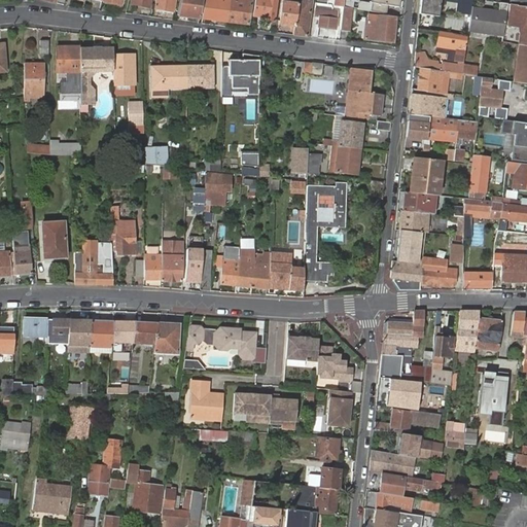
[(155,0),(154,7),(154,9),(173,13),(175,0),(155,0)]
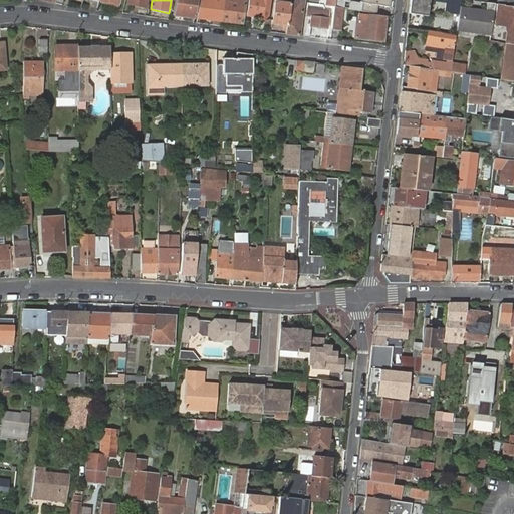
[(175,0),(173,15),(194,18),(197,0),(175,0)]
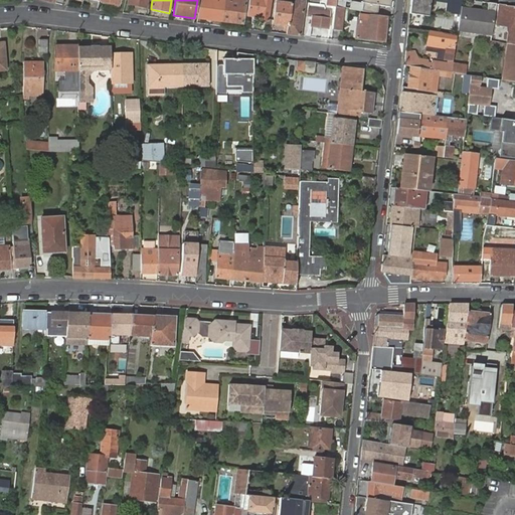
[(200,0),(197,18),(221,21),(224,0),(200,0)]
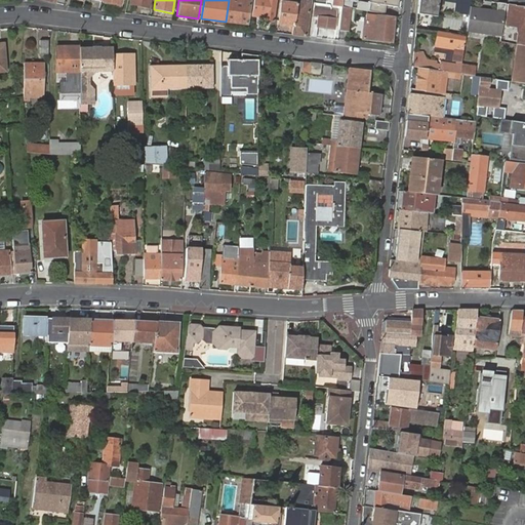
[(229,0),(226,22),(246,25),(249,4),(232,2),(232,0),(229,0)]
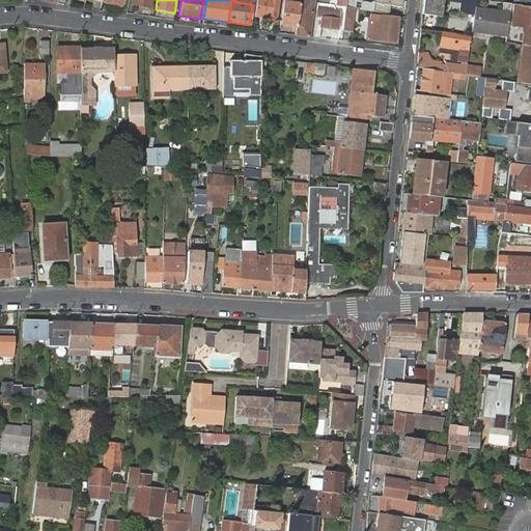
[(255,0),(254,17),(266,18),(266,22),(275,23),(277,0),(255,0)]
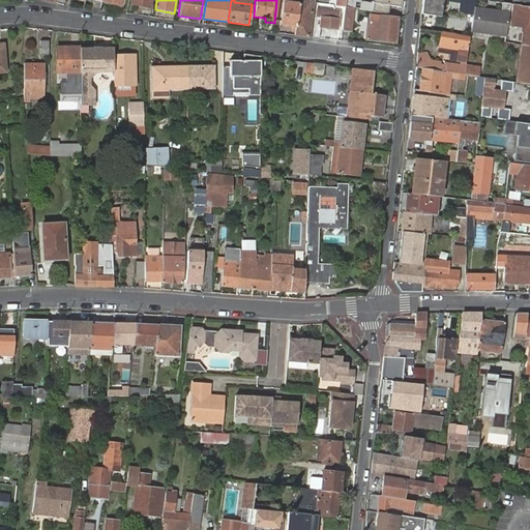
[(295,35),(308,37),(313,1),(312,2),(312,0),(299,0),(298,4),(296,26),(295,35)]
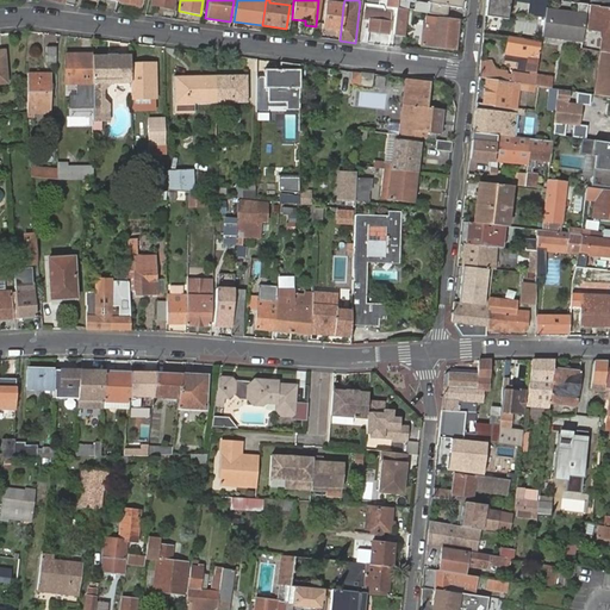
[(547,0),(487,0),(486,17),(509,20),(511,1),(530,4),(528,17),(545,19),(547,0)]
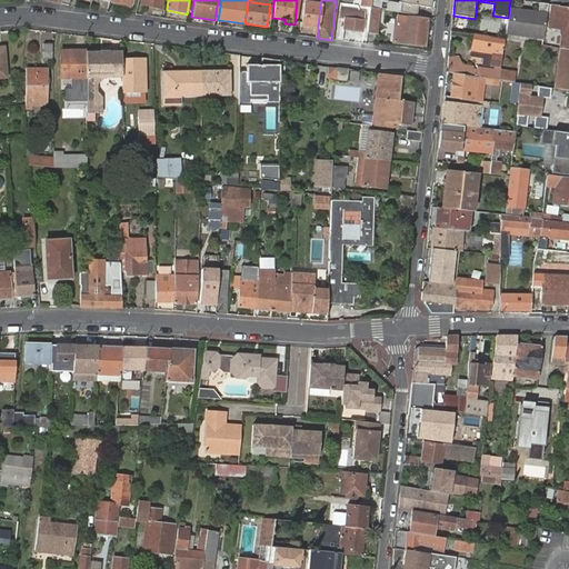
[(301,26),(318,28),(320,5),(315,3),(305,1),(301,26)]
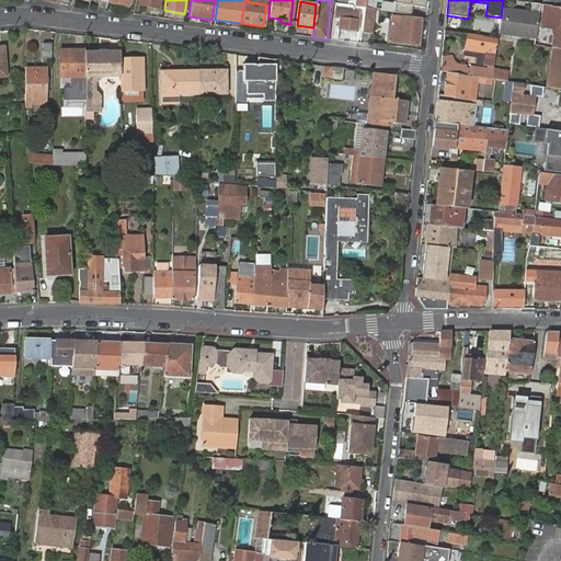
[(340,4),(335,3),(334,11),(335,11),(334,19),(333,19),(331,39),(338,41),(339,29),(357,32),(359,14),(339,11),(340,4)]
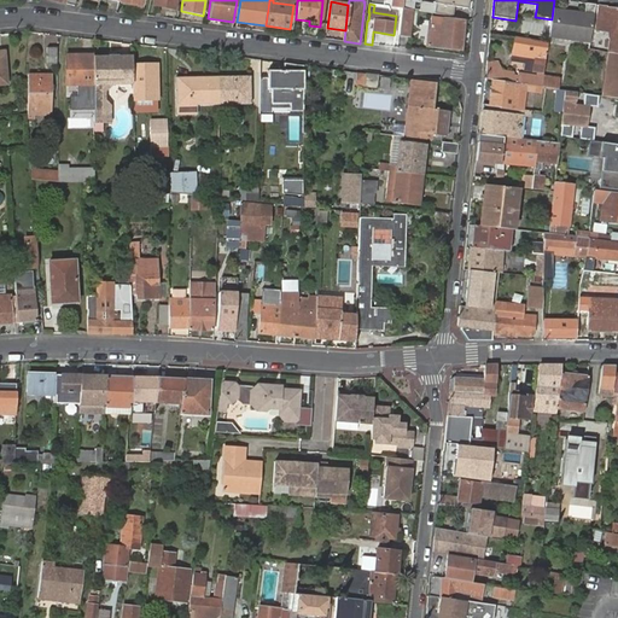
[(552,19),(549,41),(589,47),(596,5),(586,4),(584,16),(553,11),(552,19)]
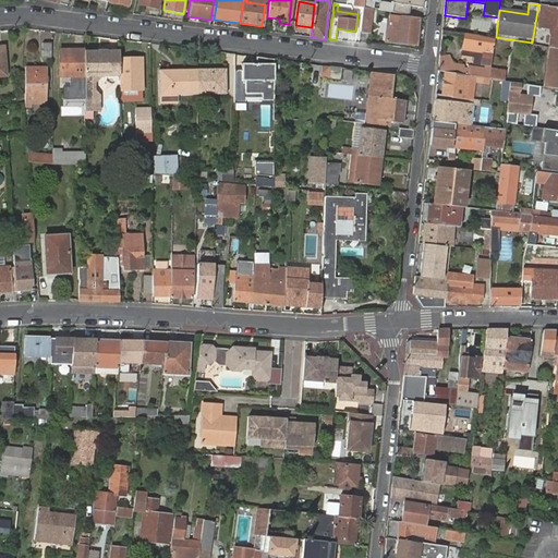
[(549,7),(543,5),(540,27),(554,29),(546,88),(549,88),(557,89),(557,11),(556,11),(556,9),(548,8),(549,7)]
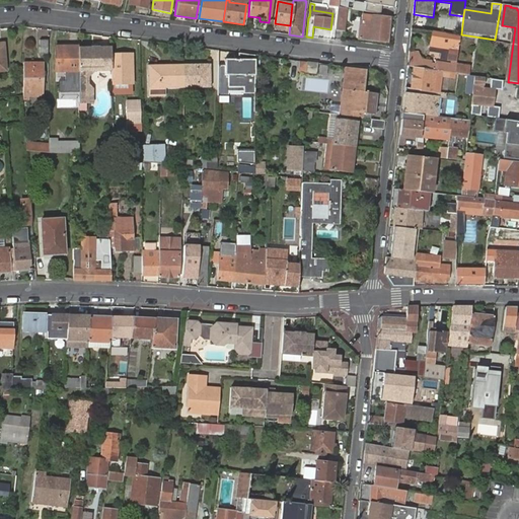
[(344,30),(346,8),(338,7),(336,29),(344,30)]
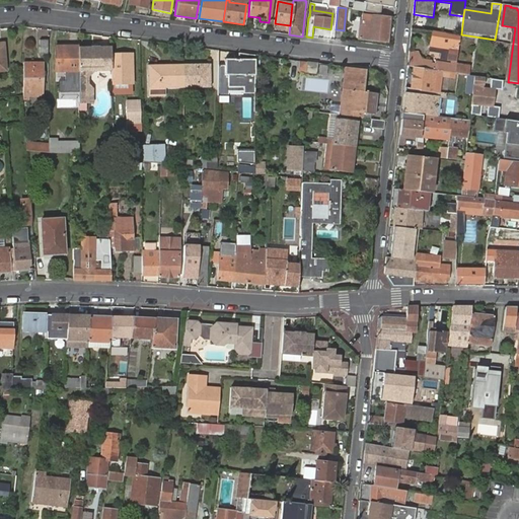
[(361,22),(359,39),(386,43),(390,19),(371,16),(370,23),(361,22)]
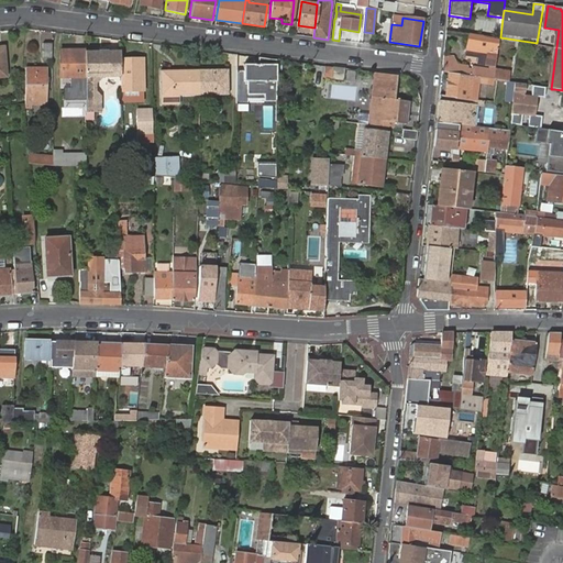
[(467,69),(467,75),(478,77),(479,77),(488,78),(494,79),(495,72),(499,40),(498,39),(495,39),(483,36),(468,34),(466,52),(487,54),(486,66),(492,67),(490,70),(471,67),(467,69)]
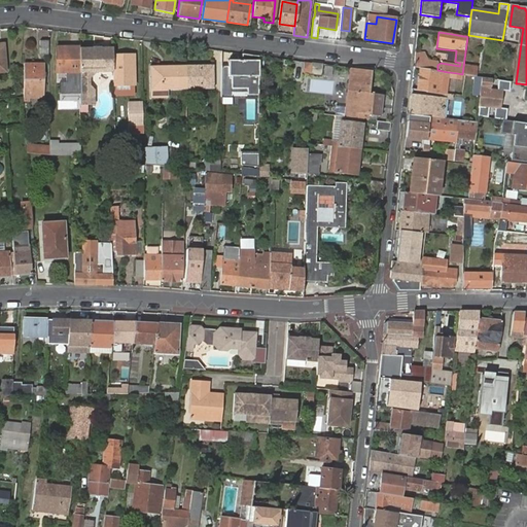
[(49,55),(49,41),(40,41),(40,55),(49,55)]
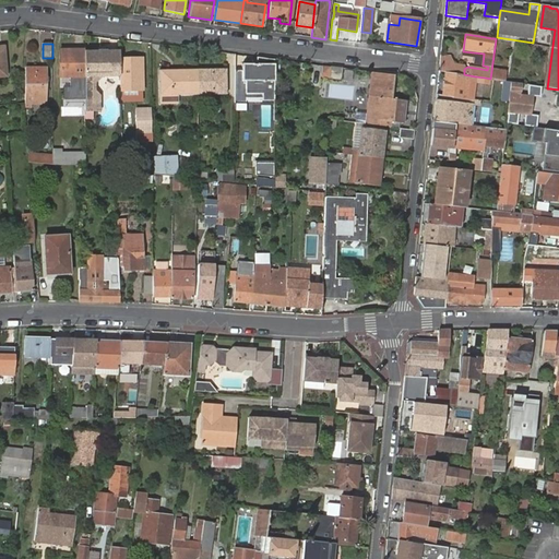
[(84,51),(60,51),(60,74),(84,74),(84,61),(84,51)]
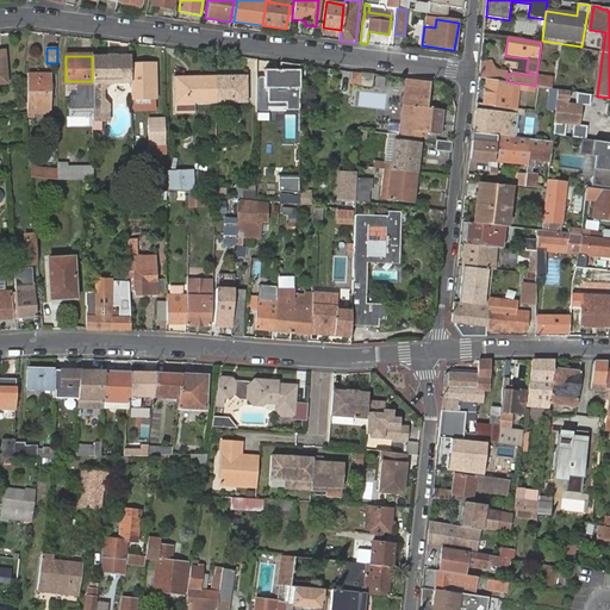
[(93,100),(93,124),(107,123),(109,105),(104,98),(104,92),(113,85),(131,85),(131,64),(131,57),(114,57),(114,58),(107,60),(107,56),(92,56),(92,67),(92,81),(93,100)]
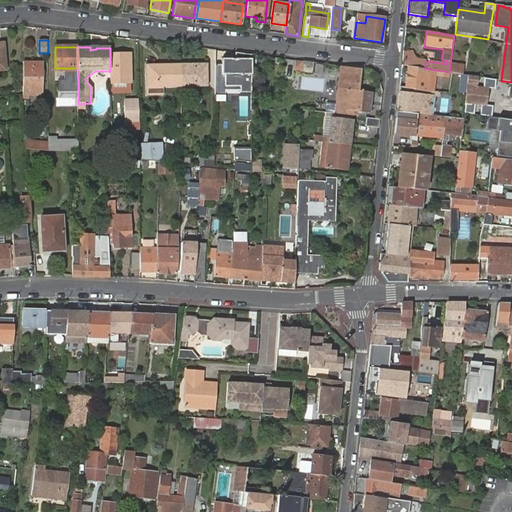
[(443,49),(424,47),(424,52),(433,53),(433,59),(442,60),(443,49)]
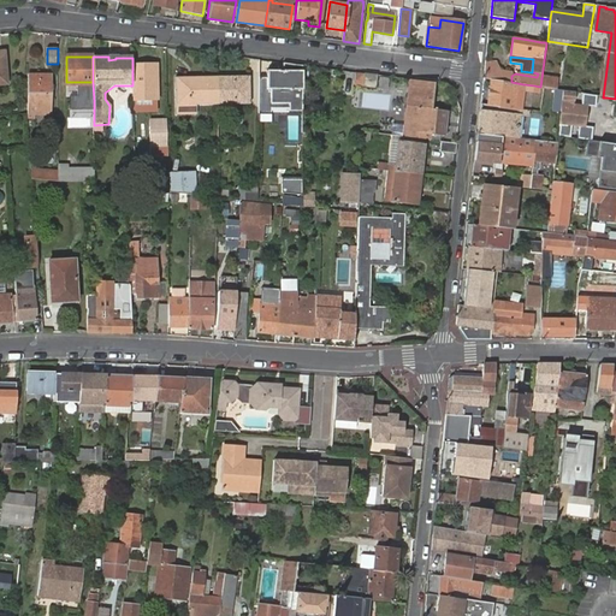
[(302,65),(284,63),(283,71),(268,70),(267,80),(259,78),(258,112),(271,112),(271,104),(289,104),(289,111),(302,111),(302,65)]
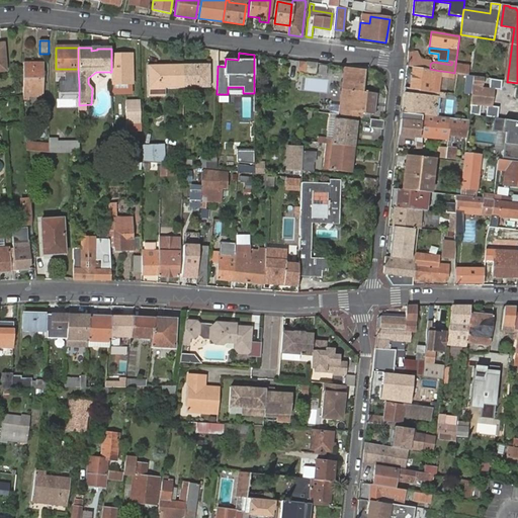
[(408,53),(407,66),(425,69),(426,63),(424,60),(418,59),(414,54),(408,53)]
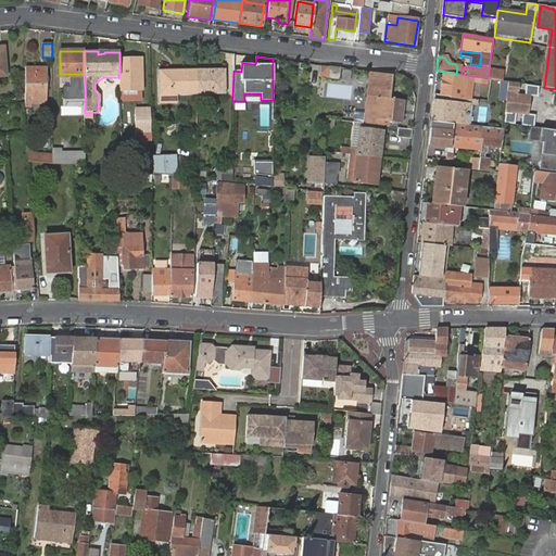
[(119,77),(119,91),(127,90),(135,90),(141,90),(141,68),(138,70),(138,59),(119,59),(119,77)]
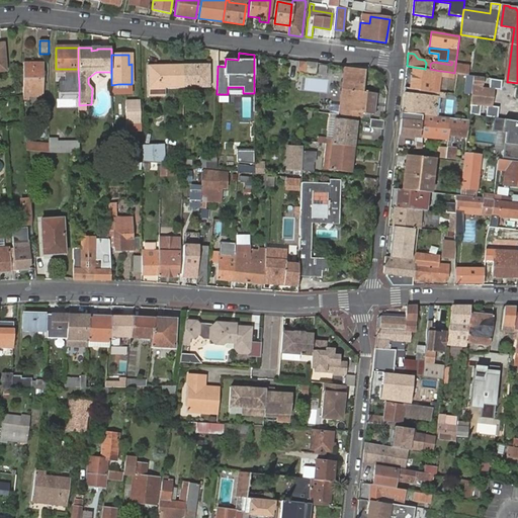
[(316,64),(306,62),(305,73),(315,74),(316,64)]
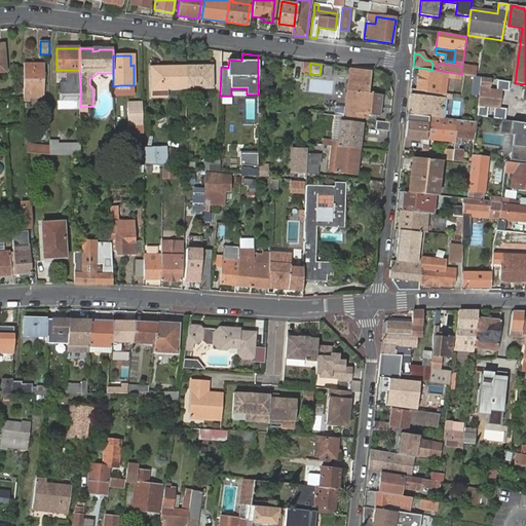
[(37,91),(37,99),(43,98),(43,65),(25,65),(25,102),(29,102),(29,98),(29,91),(37,91)]
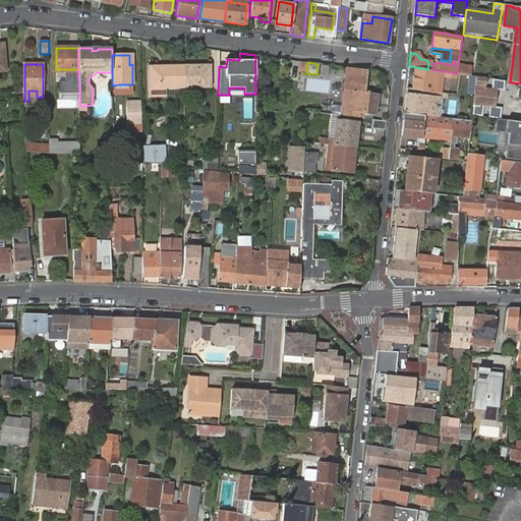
[(182,65),(182,88),(211,88),(211,64),(182,65)]
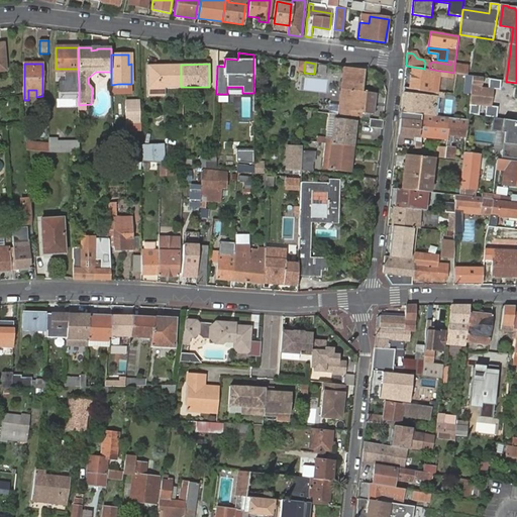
[(152,88),(181,87),(181,65),(151,65),(152,88)]
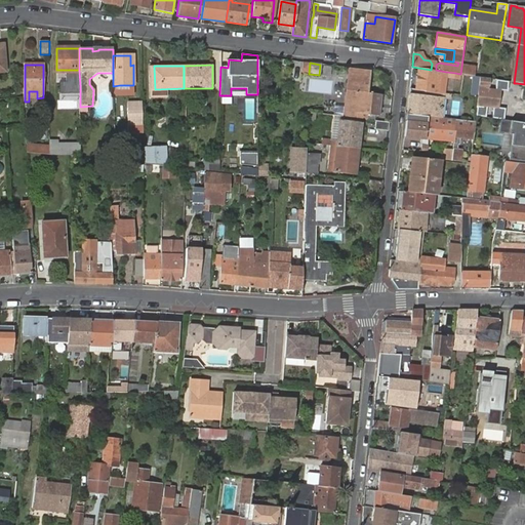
[(322,67),(320,77),(330,78),(331,68),(322,67)]
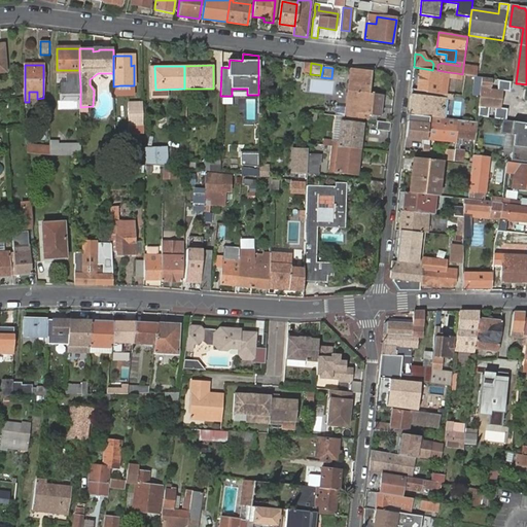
[(373,76),(374,71),(347,68),(346,73),(373,76)]
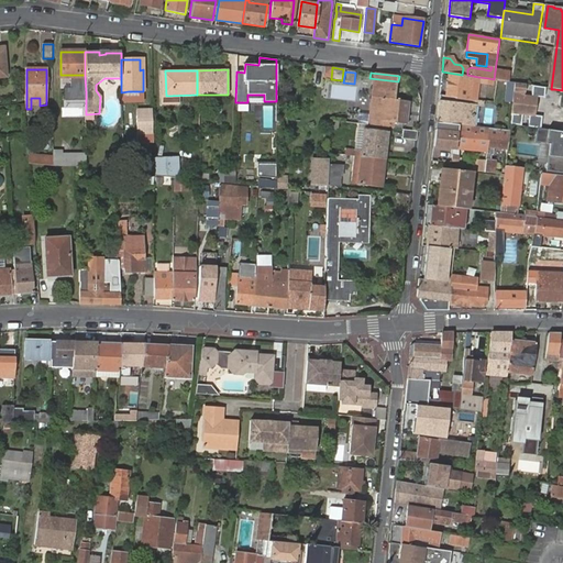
[(449,75),(445,96),(472,100),(475,79),(449,75)]
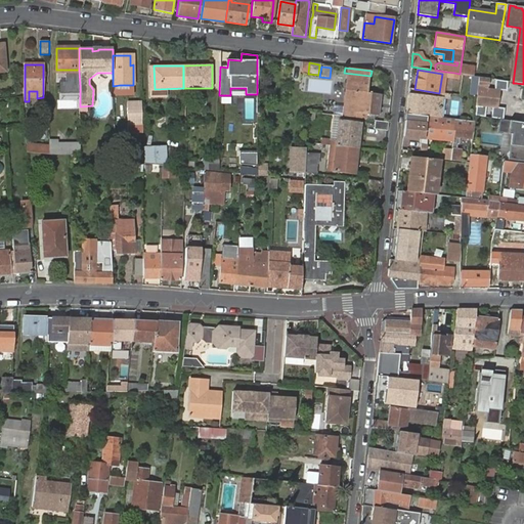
[(353,89),(368,91),(370,76),(344,73),(342,88),(353,89)]
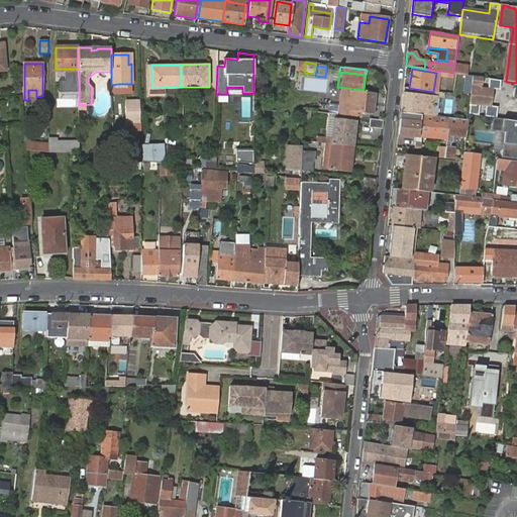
[(464,87),(472,88),(473,76),(466,75),(466,76),(462,76),(462,80),(466,80),(464,87)]
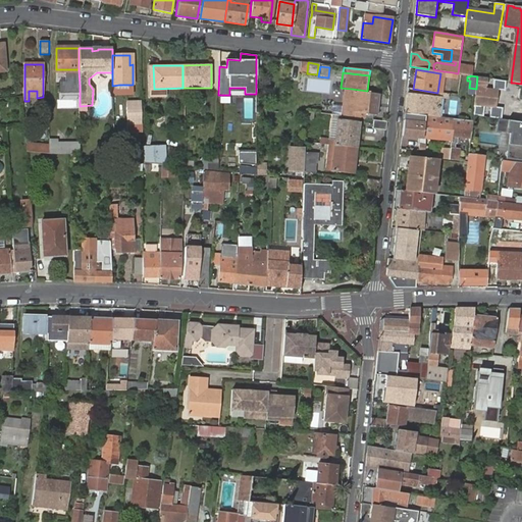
[(476,89),(475,98),(474,110),(477,110),(477,107),(479,107),(479,104),(493,106),(497,91),(485,89),(486,79),(477,76),(476,89)]
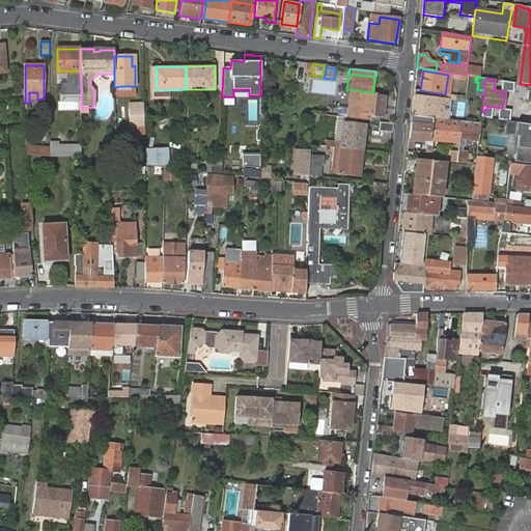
[(373,95),(373,92),(358,90),(346,89),(342,118),(370,120),(370,117),(382,118),(385,96),(373,95)]
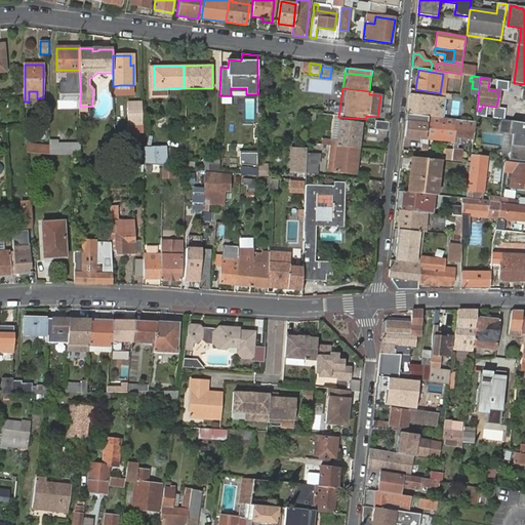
[(408,102),(406,115),(428,117),(439,119),(442,98),(409,94),(408,102)]
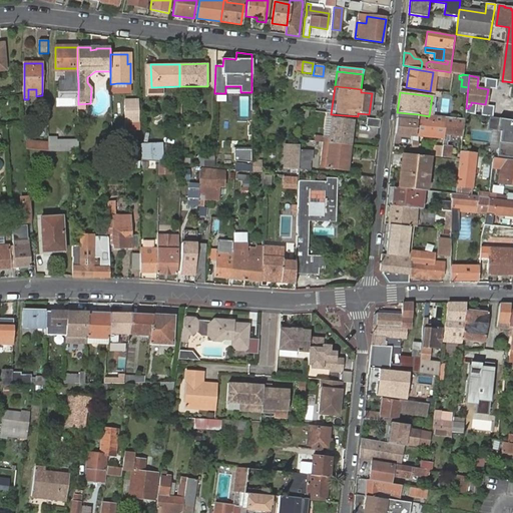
[(127,121),(138,121),(138,100),(124,100),(125,121),(127,121)]
